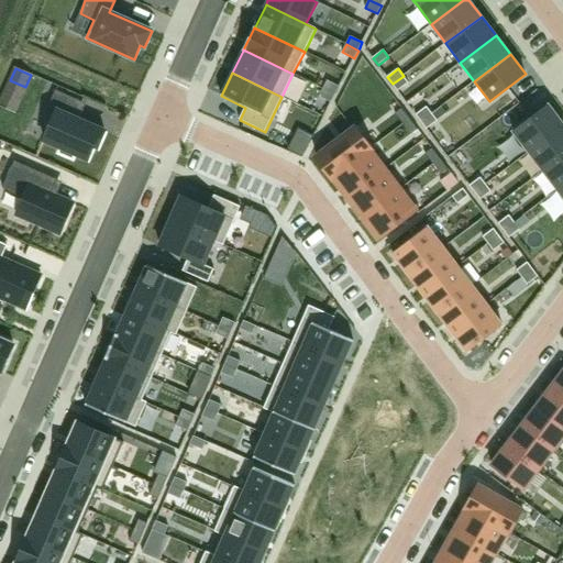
[(404,76),(393,84),(398,91),(408,84),(404,76)]
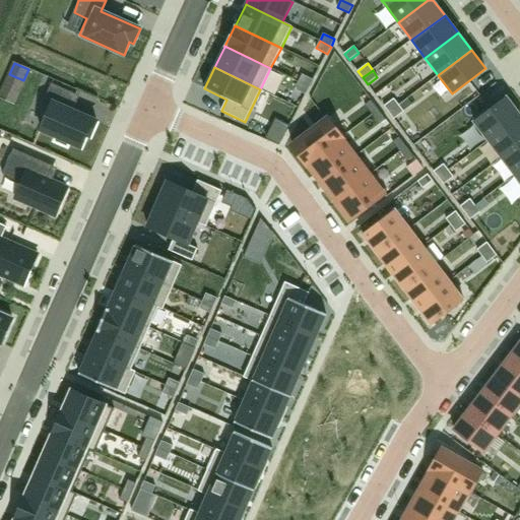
[(303,74),(299,81),(310,87),(313,80),(303,74)]
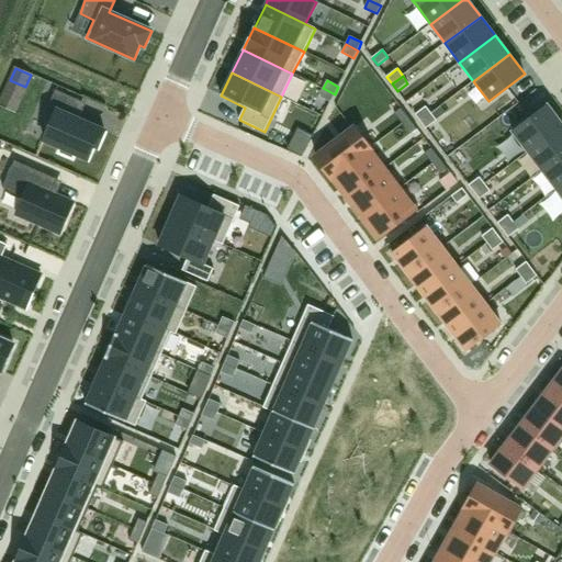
[(323,88),(318,97),(330,102),(335,94),(323,88)]
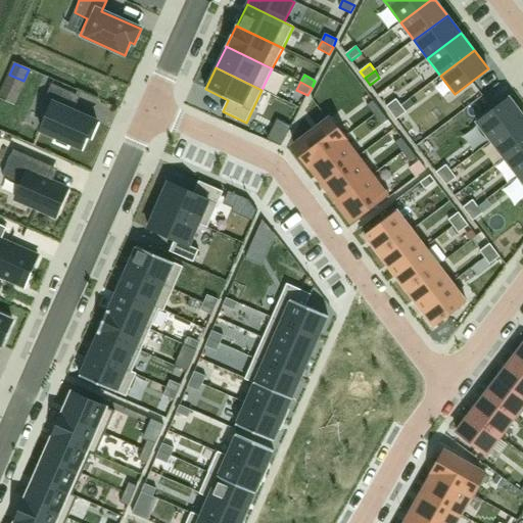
[(68,143),(82,148),(87,136),(91,137),(97,122),(67,108),(75,94),(51,84),(45,99),(53,103),(41,131),(57,138),(56,142),(66,147),(68,143)]
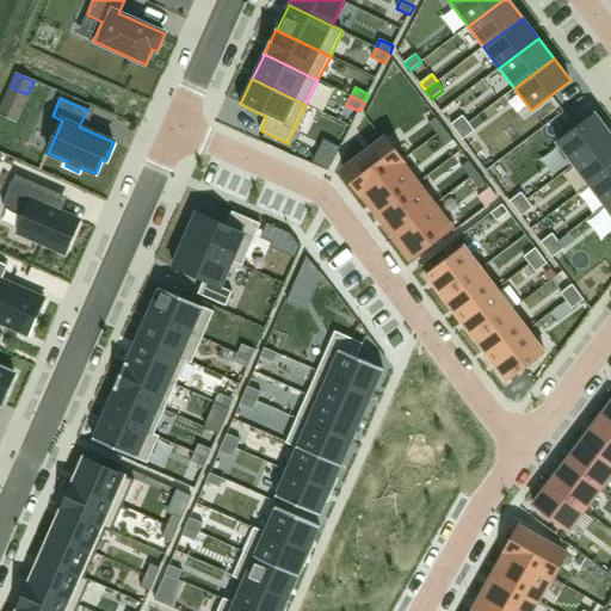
[(573,165),(610,136),(610,134),(596,115),(557,143),(573,165)]
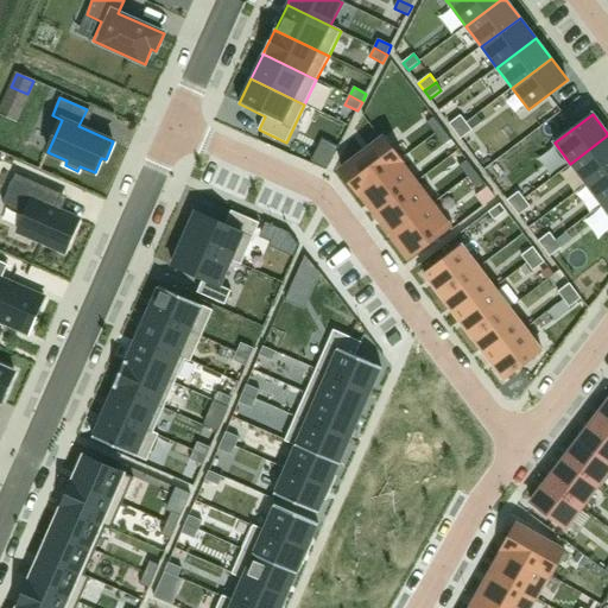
[(461,115),(449,124),(455,132),(467,124),(461,115)]
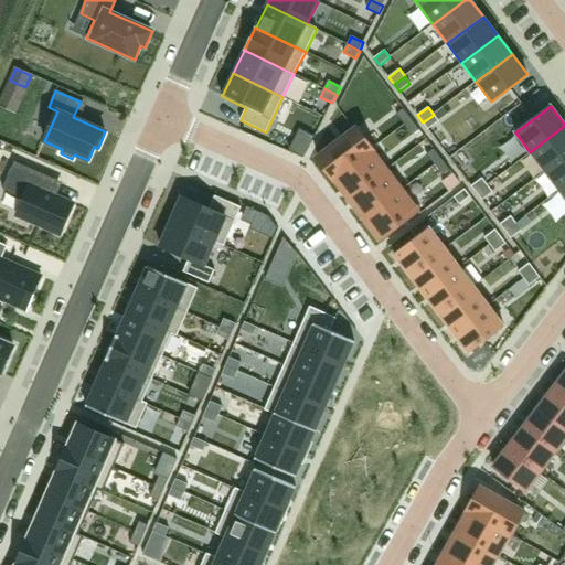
[(396,114),(404,125),(412,119),(404,108),(403,108),(396,114)]
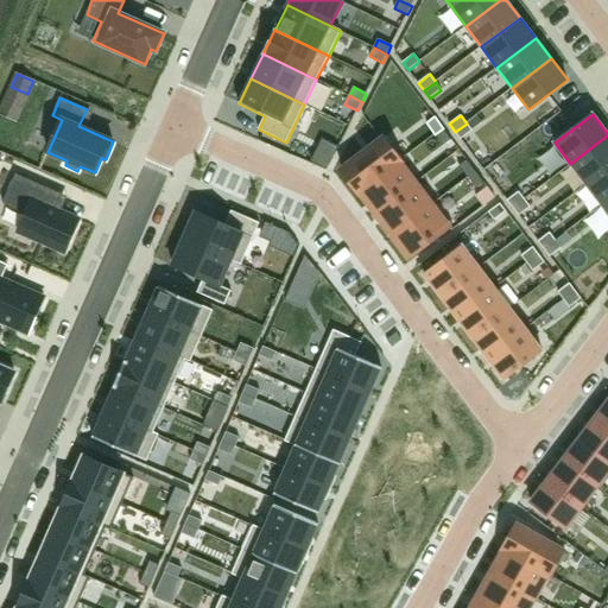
[(467,124),(455,132),(461,140),(473,131),(467,124)]
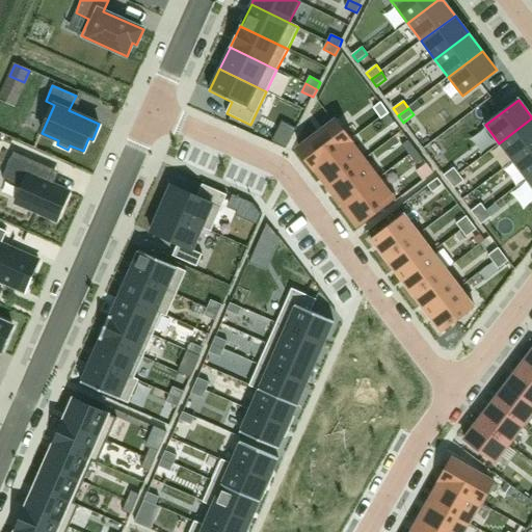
[(395,122),(388,112),(380,117),(389,127),(395,122)]
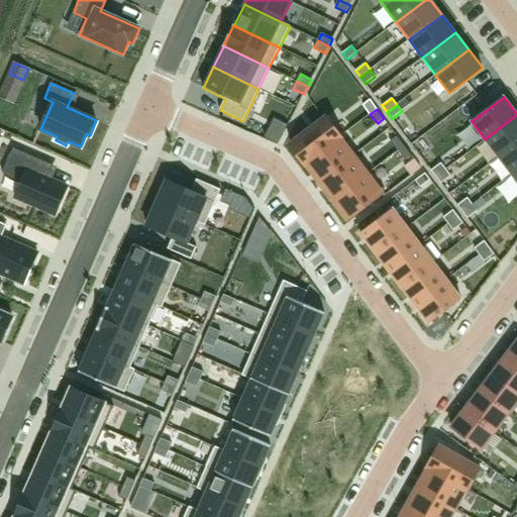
[(498,158),(516,142),(516,115),(485,139),(498,158)]
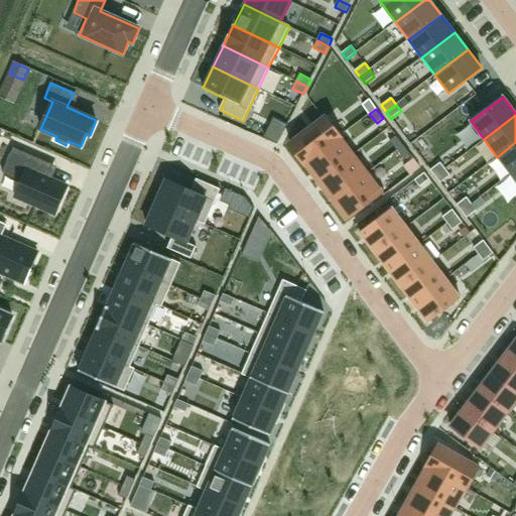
[(328,116),(290,144),(304,163),(342,135),(328,116)]
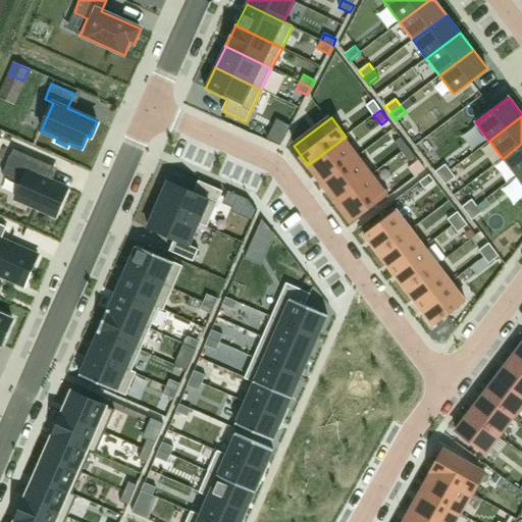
[(277,120),(268,139),(280,145),(290,127),(277,120)]
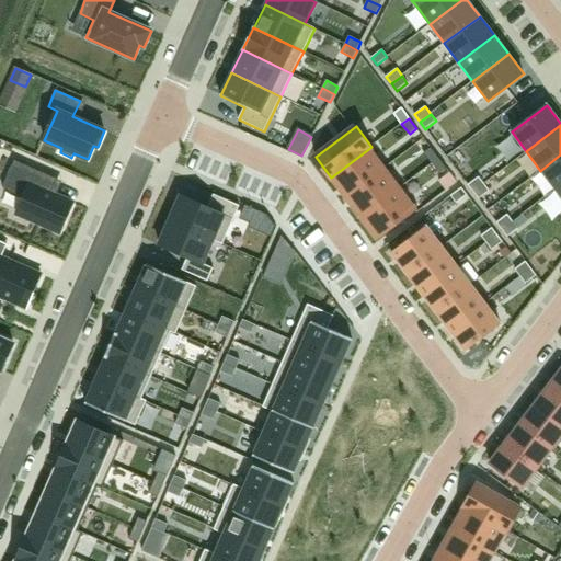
[(371,147),(331,178),(332,178),(333,178),(347,196),(382,170),(368,150),(371,147)]
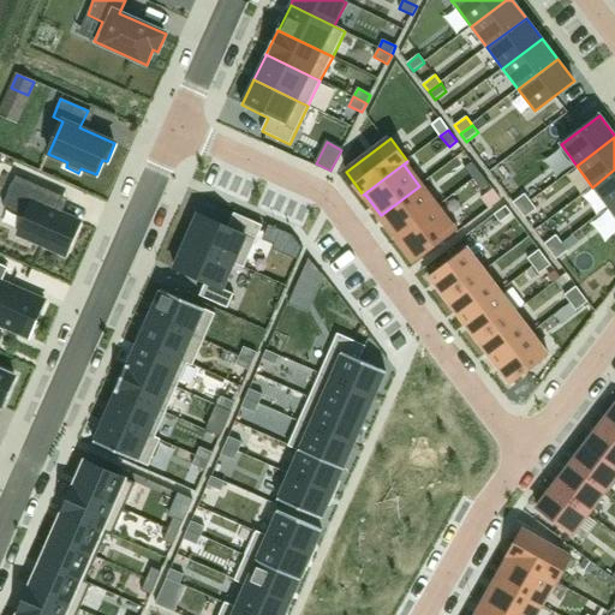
[(472,162),(465,168),(473,179),(481,173),(472,162)]
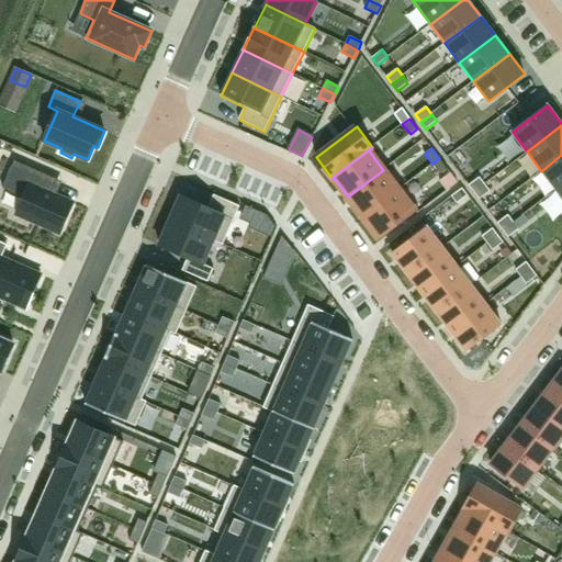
[(561,155),(541,171),(555,190),(561,184),(561,155)]
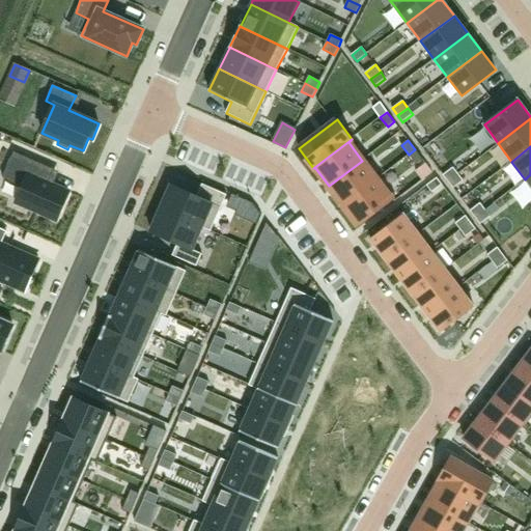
[(416,165),(423,160),(415,149),(409,155),(416,165)]
